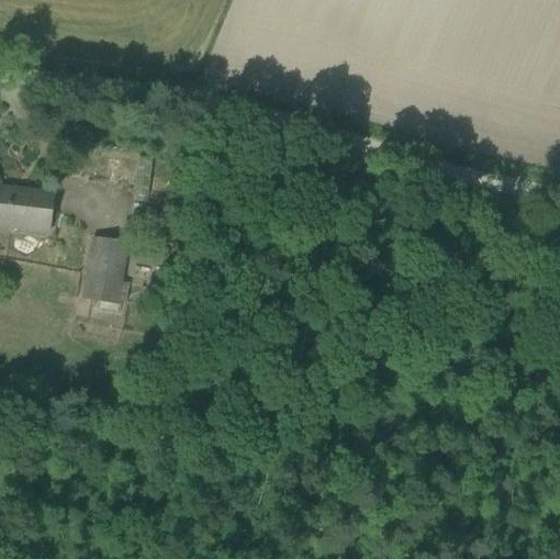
[(0,225),(51,231),(55,192),(23,188),(22,193),(3,191),(0,190),(0,225)]
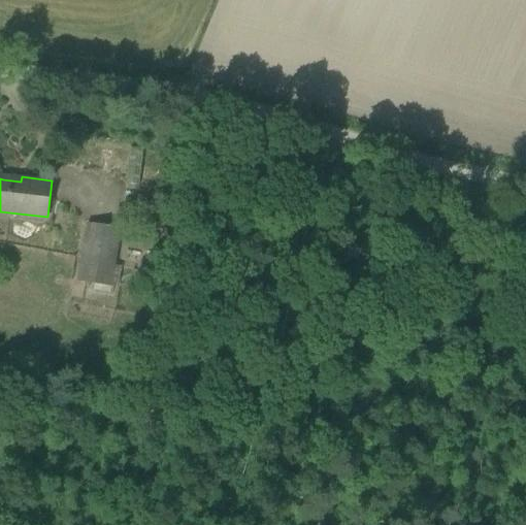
[(89,222),(79,280),(95,283),(112,285),(112,282),(118,251),(122,227),(89,222)]
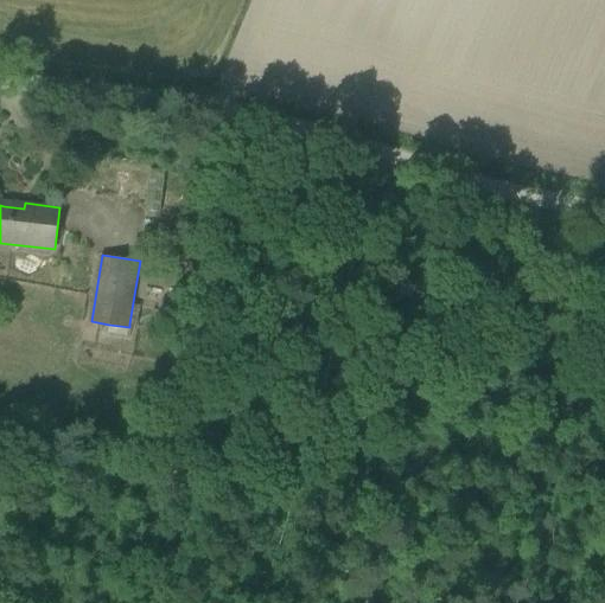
[(147,296),(160,299),(163,288),(148,286),(147,296)]
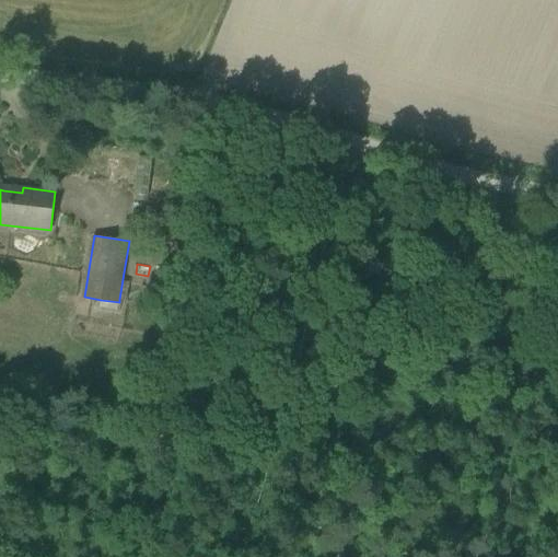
[(123,280),(119,299),(128,300),(131,282),(123,280)]
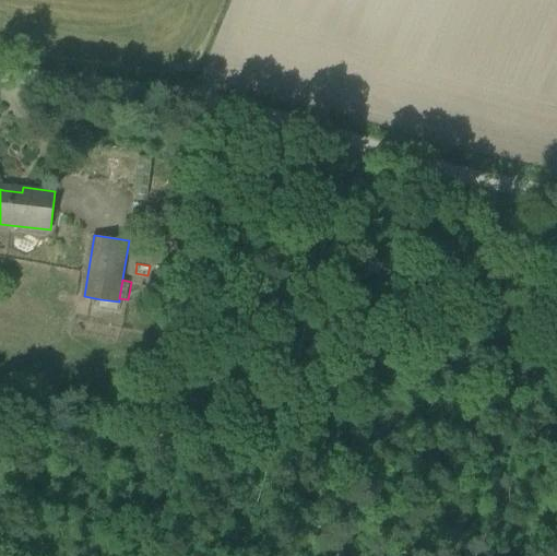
[(119,302),(101,299),(99,306),(118,309),(119,302)]
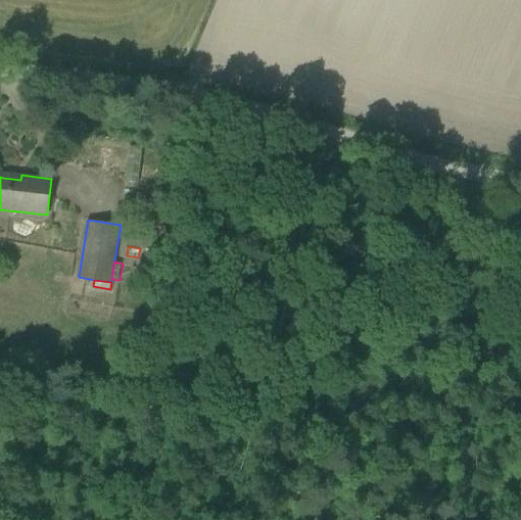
All buildings are outlined.
